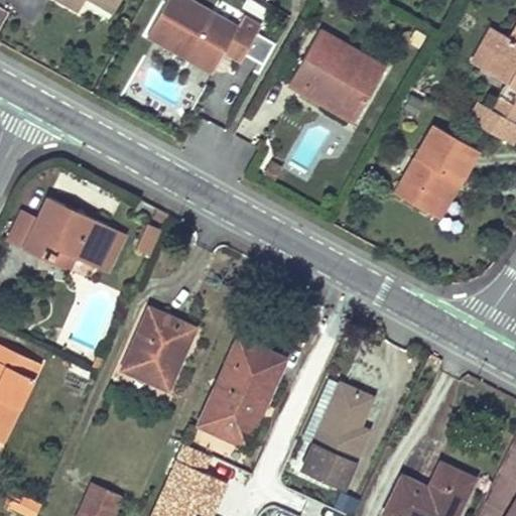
[(59,0),(78,11),(85,0),(94,0),(114,11),(120,0),(59,0)]
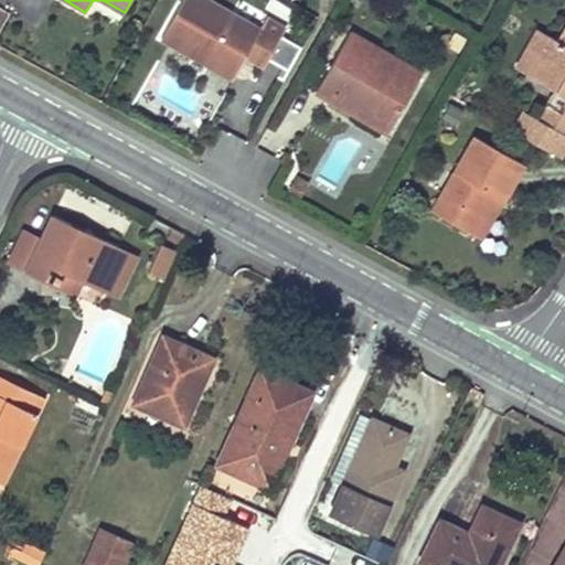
[(259,31),(206,0),(182,0),(161,38),(233,81),(251,51),(268,61),(286,31),(266,19),(259,31)]
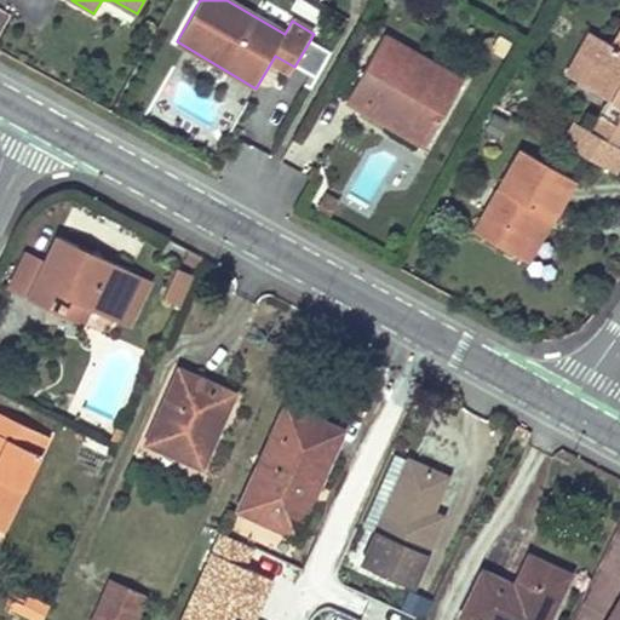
[(464,82),(385,35),(348,101),(362,110),(362,113),(411,139),(418,127),(432,135),(464,82)]
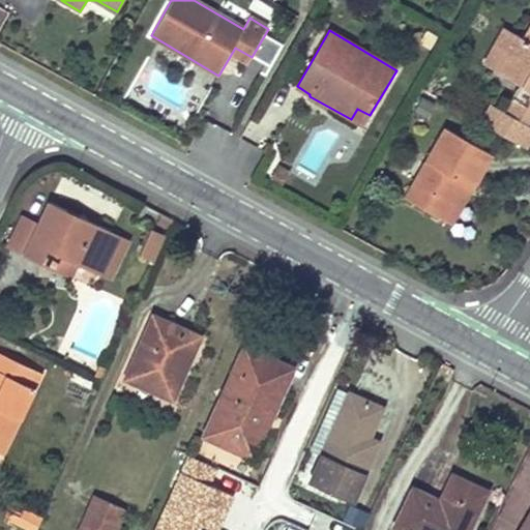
[(513,34),(494,70),(520,85),(511,99),(529,111),(529,30),(524,40),(513,34)]
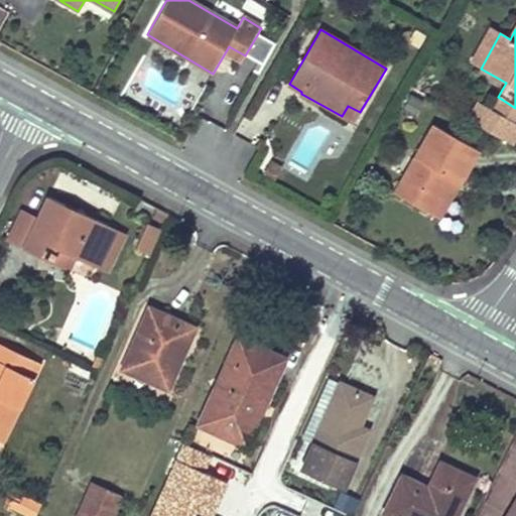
[(515,124),(479,103),(469,120),(510,142),(515,133),(515,124)]
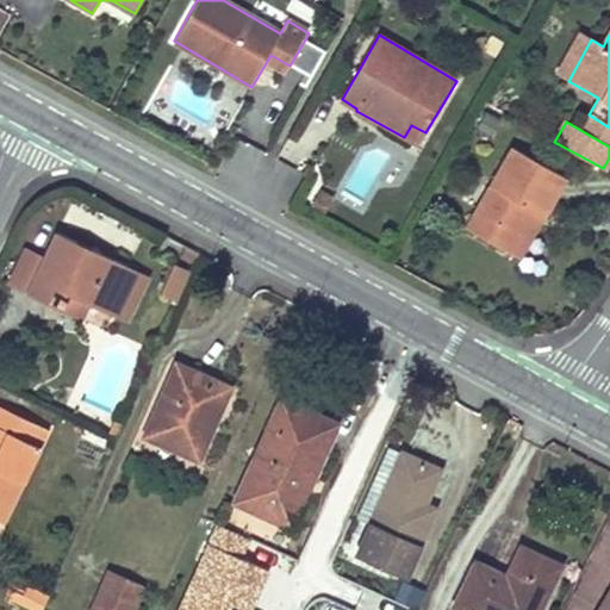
[(425,132),(411,125),(404,137),(418,145),(425,132)]
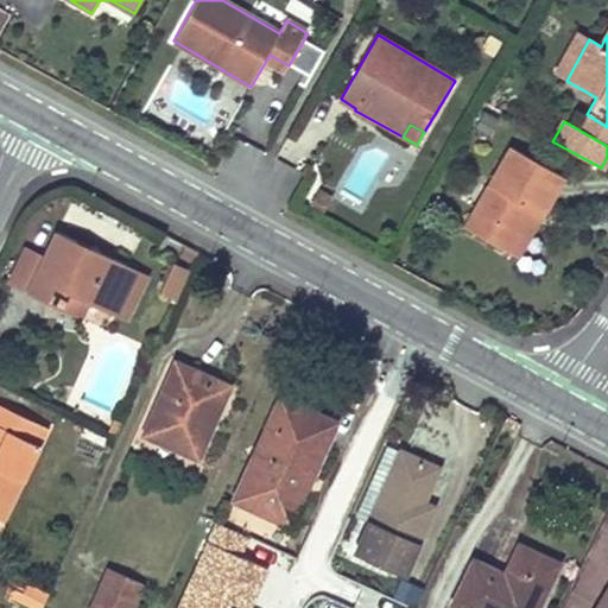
[(563,176),(511,146),(464,228),(506,252),(531,209),(540,215),(563,176)]
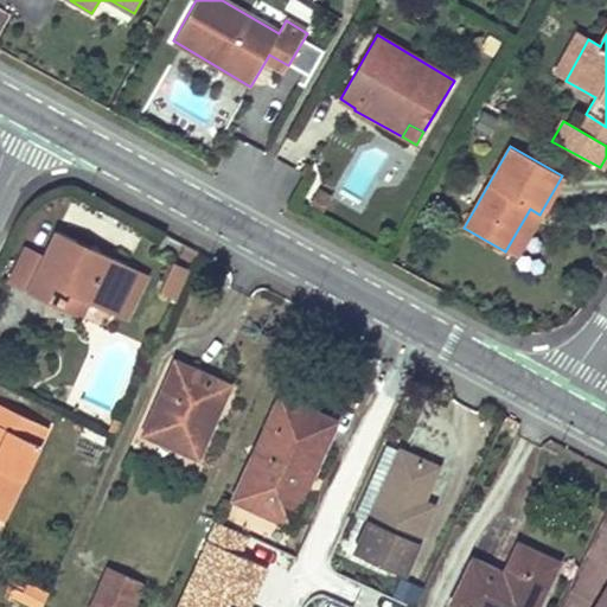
[(330,198),(317,190),(308,205),(319,212),(330,198)]
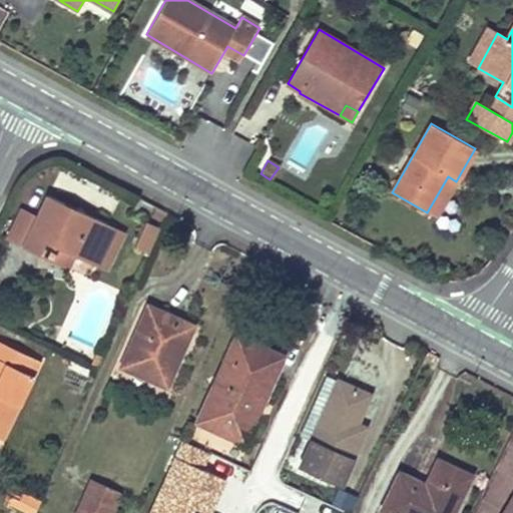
[(456,181),(448,176),(427,212),(435,217),(456,181)]
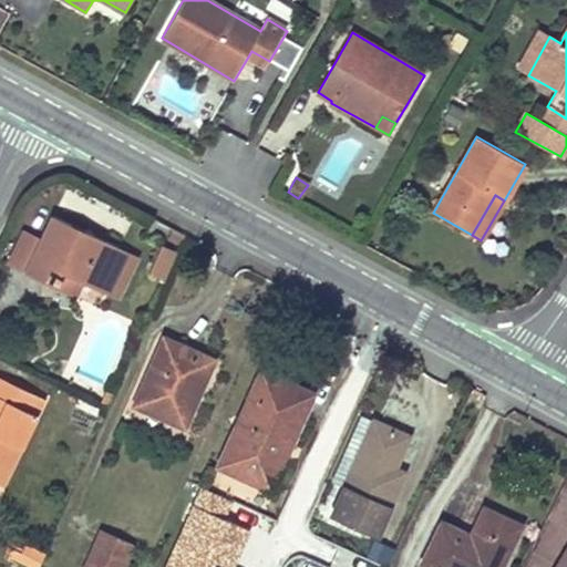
[(120,250),(55,218),(42,243),(26,276),(43,285),(51,269),(65,278),(82,286),(100,295),(120,250)]
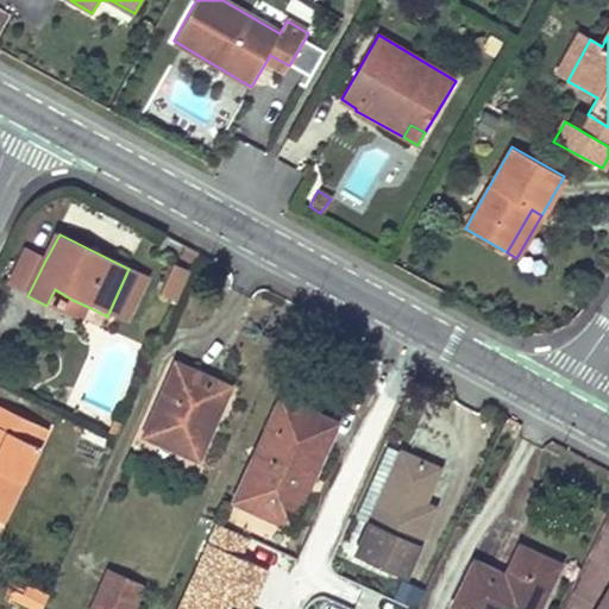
[(25,251),(8,287),(27,296),(45,261),(25,251)]
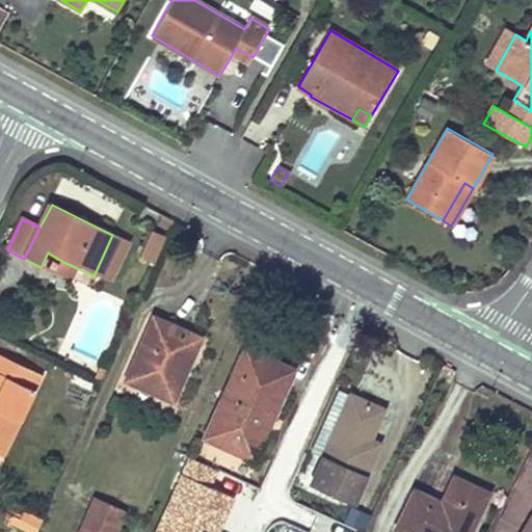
[(141,248),(156,255),(168,228),(154,221),(141,248)]
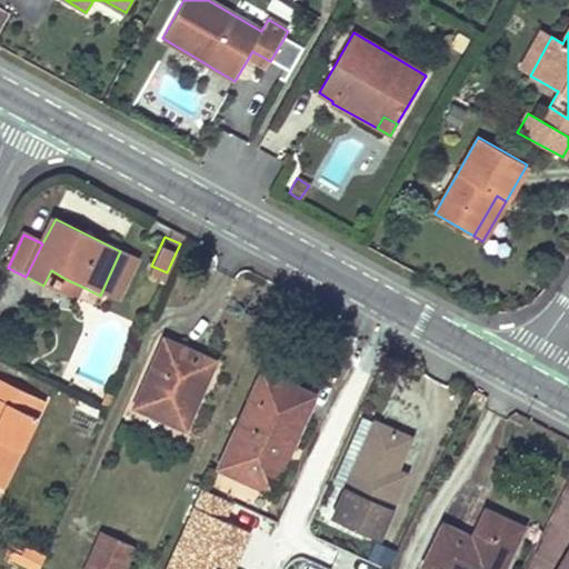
[(82,287),(66,279),(59,292),(76,301),(82,287)]
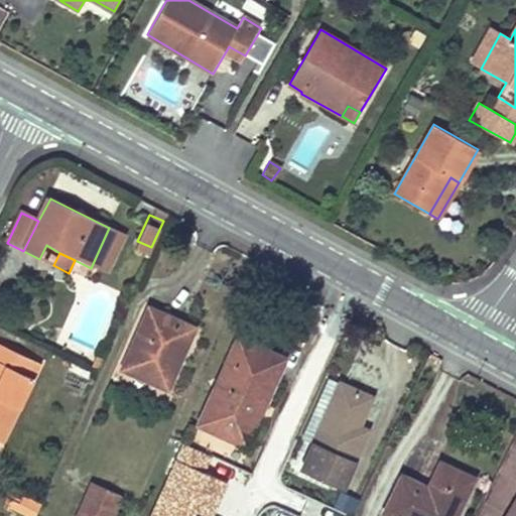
[(146,308),(120,368),(165,388),(189,332),(164,321),(166,316),(146,308)]
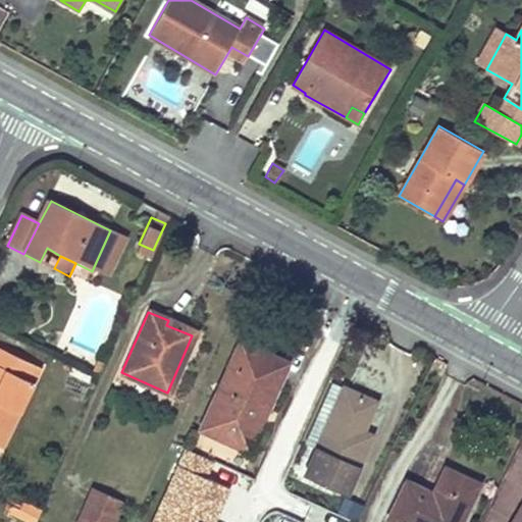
[(285,363),(238,341),(199,429),(240,448),(257,408),(263,410),(285,363)]
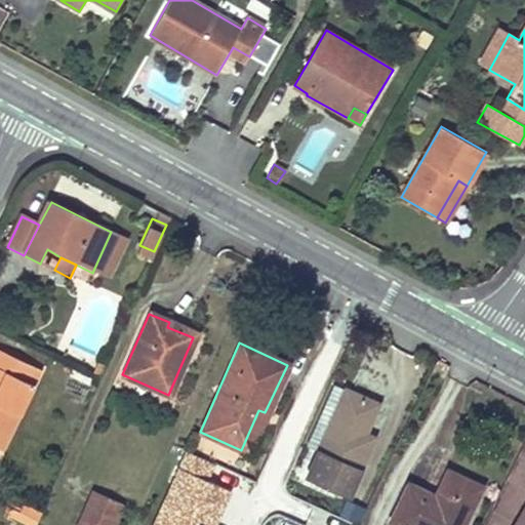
[(0,449),(5,452),(44,371),(0,350),(0,449)]
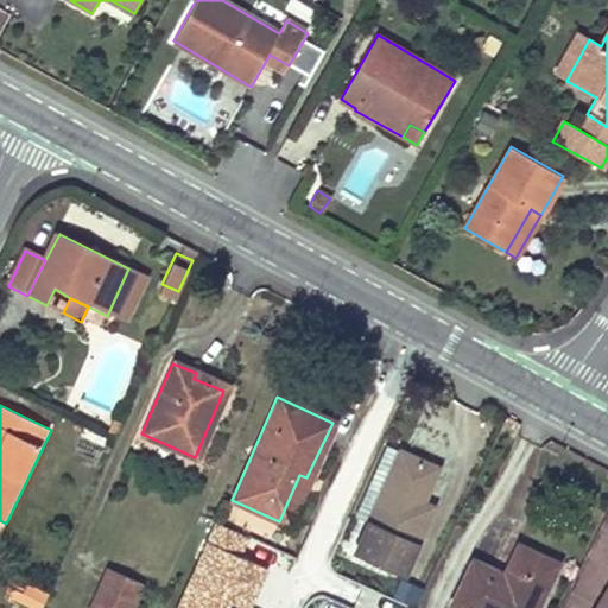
[(420,502),(436,469),(382,444),(350,515),(367,523),(355,550),(401,572),(430,507),(420,502)]
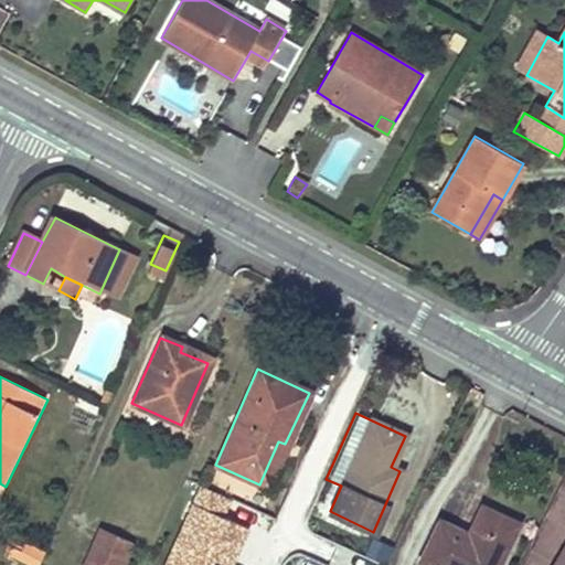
[(278,441),(259,484),(266,487),(285,444),(278,441)]
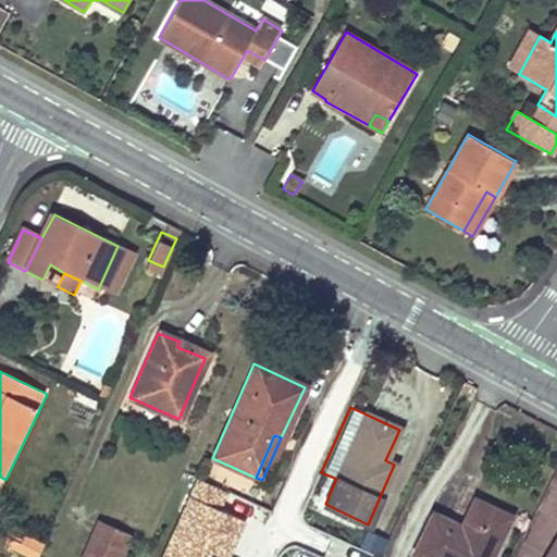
[(196,479),(160,556),(224,556),(240,520),(215,508),(223,491),(196,479)]
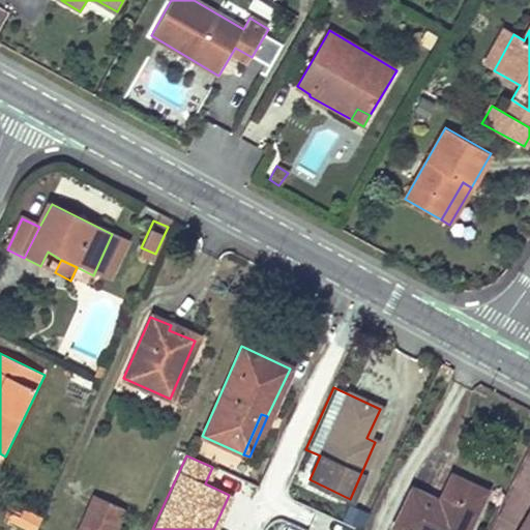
[(439,501),(411,489),(394,525),(404,529),(465,529),(483,493),(450,476),(439,501)]
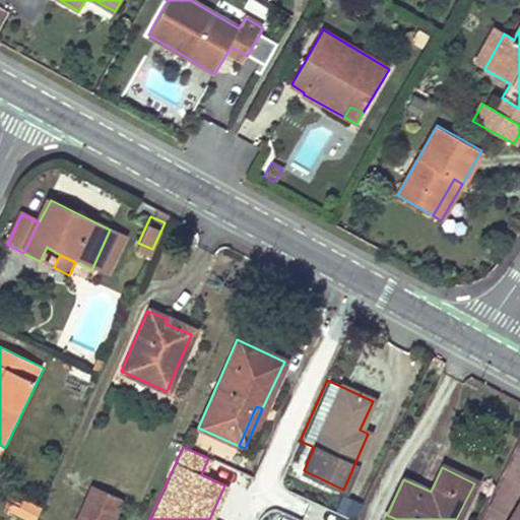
[(90,488),(76,519),(110,519),(119,500),(90,488)]
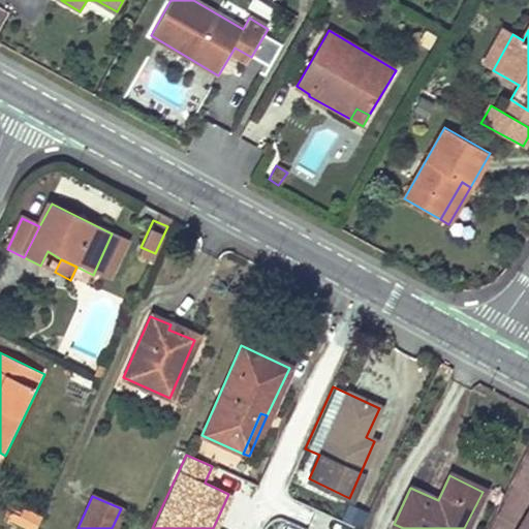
[(7,499),(0,516),(30,528),(34,528),(41,512),(7,499)]
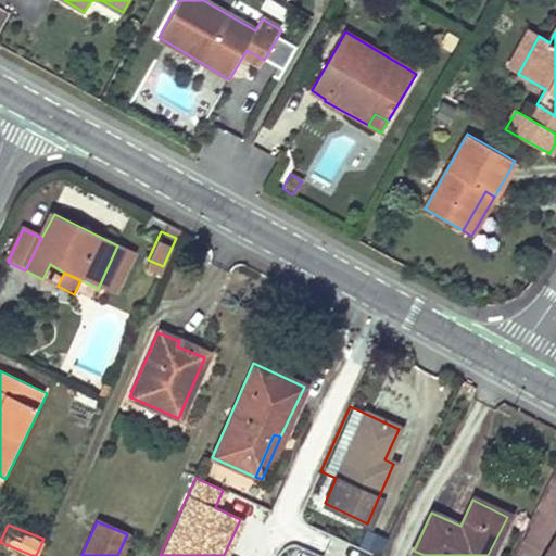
[(365,529),(359,546),(380,552),(386,534),(365,529)]
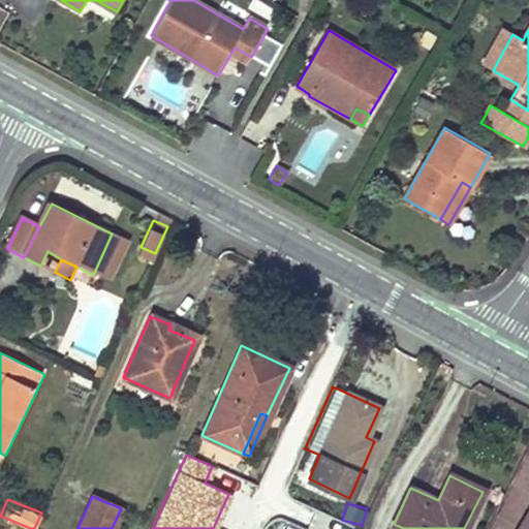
[(528,528),(528,510),(517,528),(528,528)]
